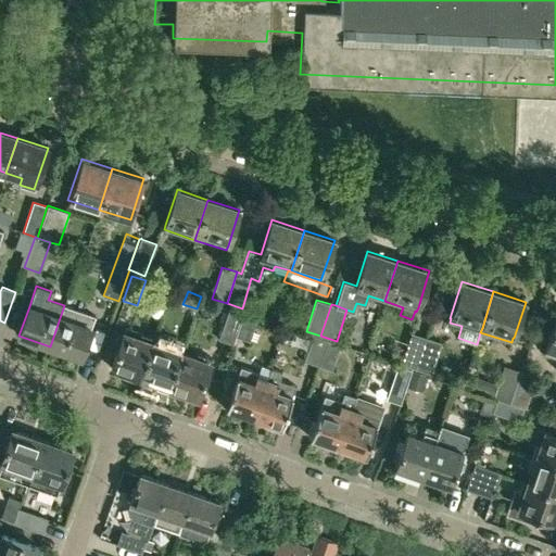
[(80,357),(90,328),(95,316),(64,305),(50,346),(80,357)]
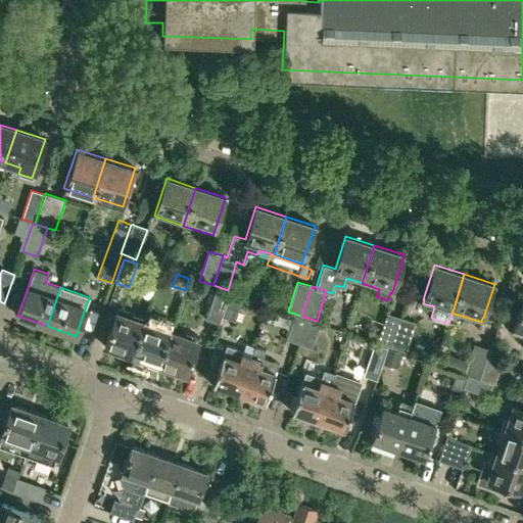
[(219,324),(222,316),(221,316),(229,292),(217,287),(205,319),(219,324)]
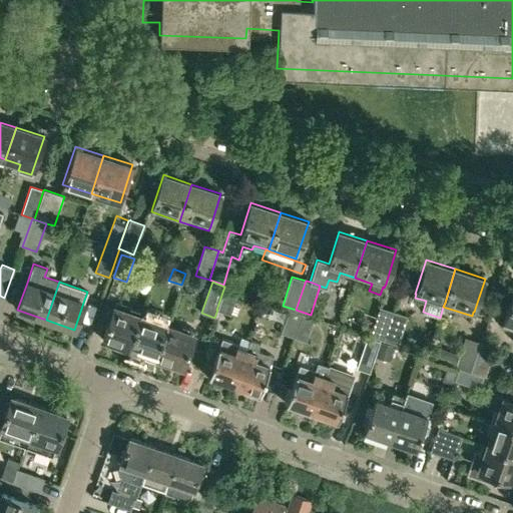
[(229,315),(238,292),(224,287),(216,310),(217,310),(229,315)]
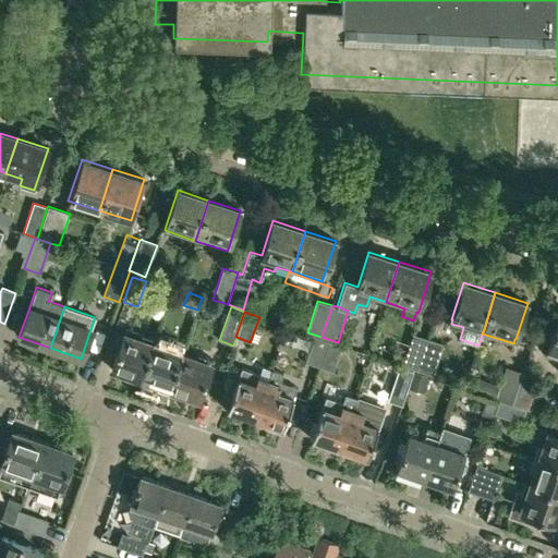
[(557,371),(557,318),(547,354),(557,358),(555,367),(557,368),(557,371)]
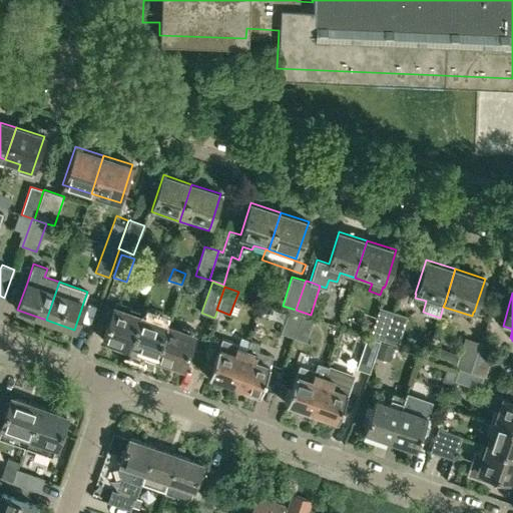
[(102,340),(130,349),(141,317),(113,307),(102,340)]
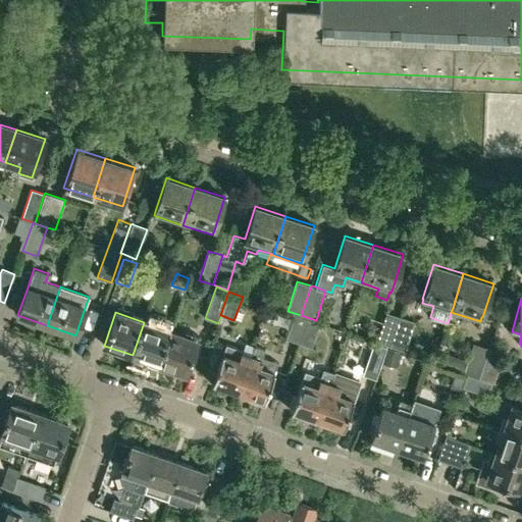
[(386,312),(376,342),(389,346),(400,316),(386,312)]
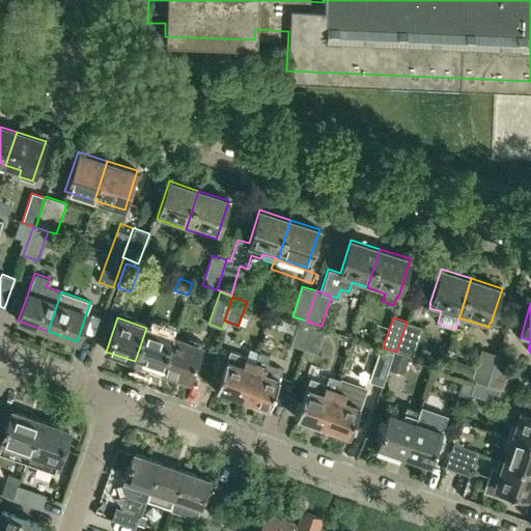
[(290,344),(304,350),(312,325),(299,320),(290,344)]
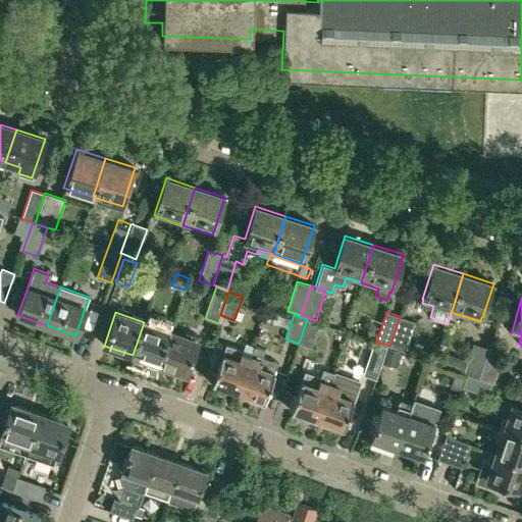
[(414,321),(400,316),(389,346),(405,351),(414,321)]
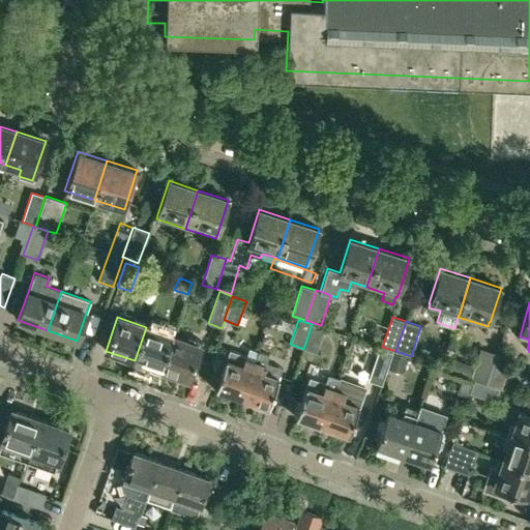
[(324,329),(312,324),(303,349),(316,353),(324,329)]
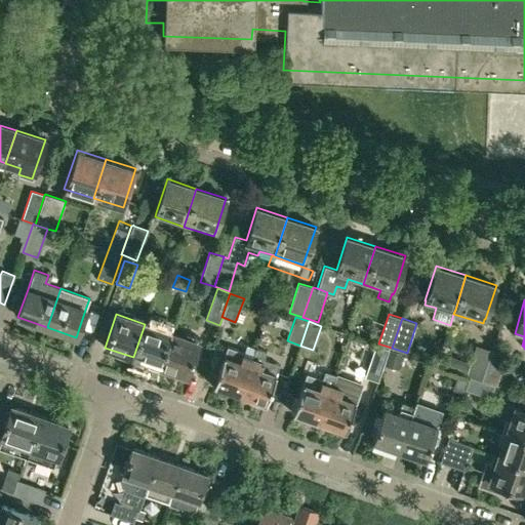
[(133,357),(158,366),(170,332),(145,324),(133,357)]
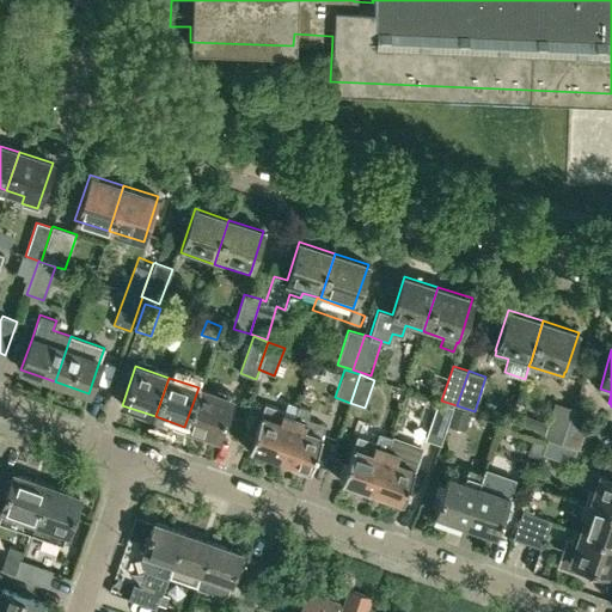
[(231,399),(199,387),(184,427),(218,438),(231,399)]
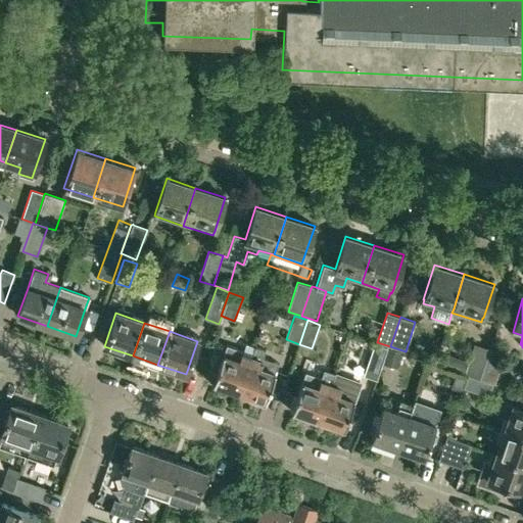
[(366,368),(379,372),(386,347),(374,343),(366,368)]
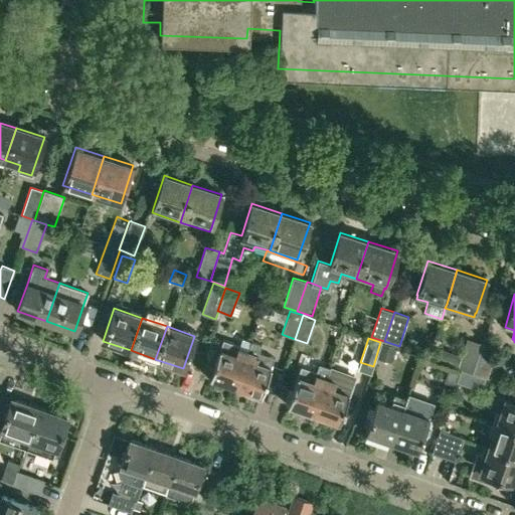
[(467,338),(458,367),(458,368),(461,369),(471,372),(481,343),(467,338)]
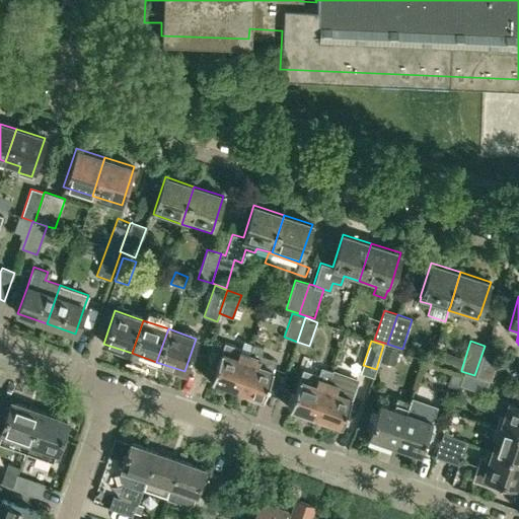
[(212,380),(237,389),(249,353),(239,350),(240,347),(226,343),(212,380)]
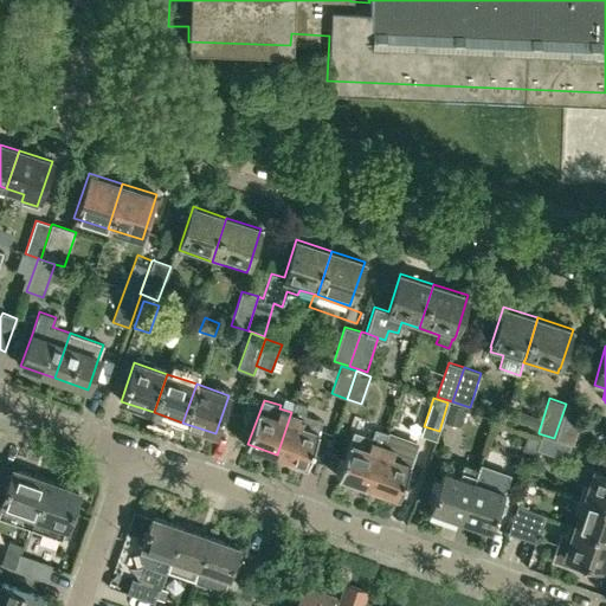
[(295,401),(291,413),(291,412),(277,455),(305,465),(317,431),(318,432),(322,420),(304,414),(307,406),(295,401)]
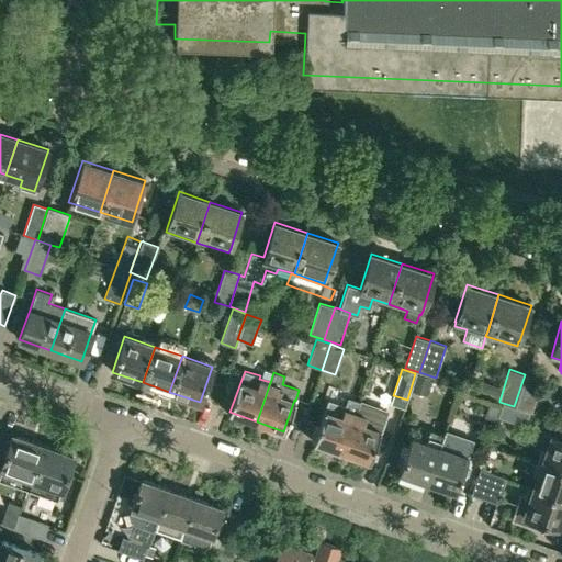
[(426,395),(431,378),(417,373),(412,391),(426,395)]
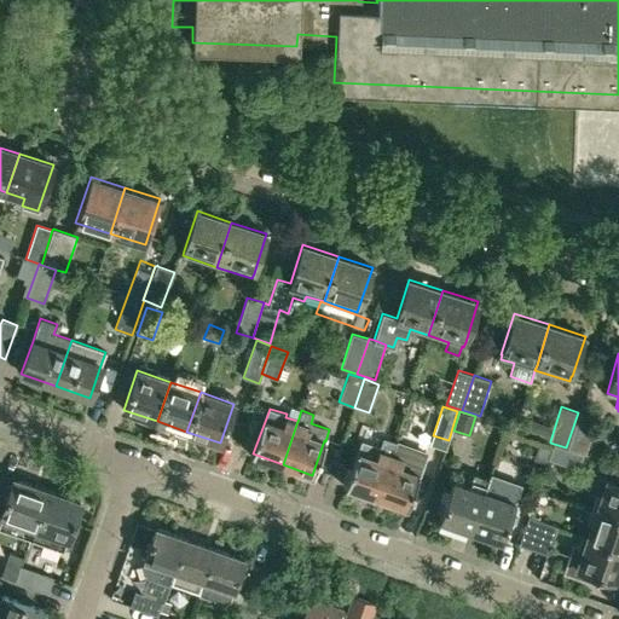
[(597,418),(580,412),(578,412),(566,447),(583,453),(585,453),(597,418)]
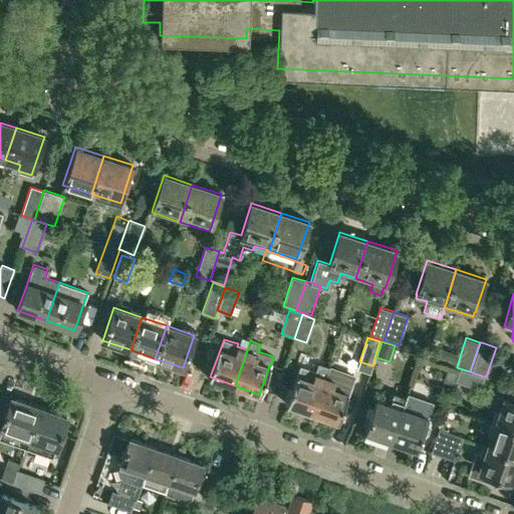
[(287,404),(311,413),(326,366),(318,363),(315,371),(300,365),(297,375),(287,404)]
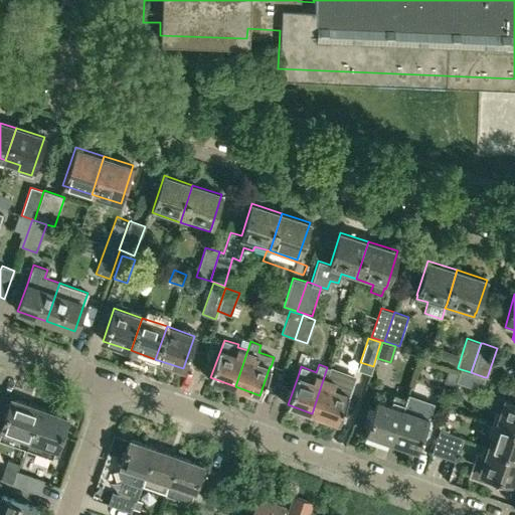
[(335,381),(326,378),(329,368),(327,367),(312,413),(337,422),(347,393),(351,381),(337,376),(335,381)]
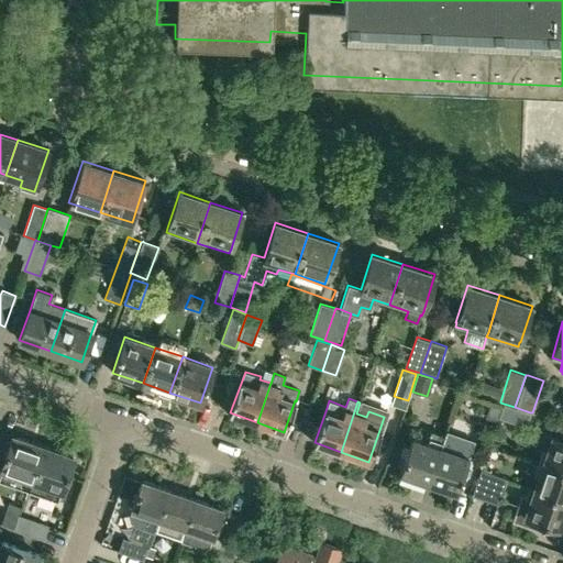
[(504,404),(499,418),(526,427),(530,412),(515,407),(504,404)]
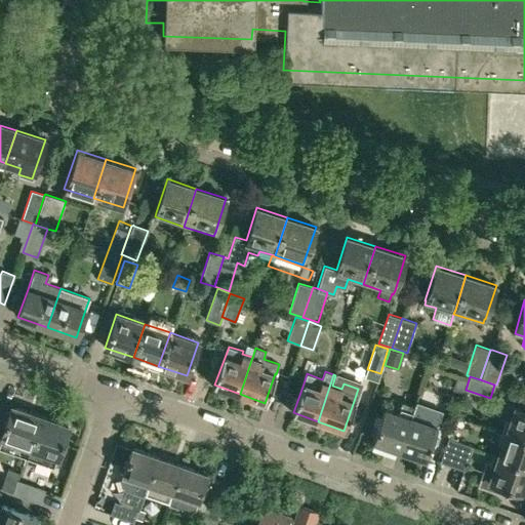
[(411,416),(399,449),(426,458),(437,426),(442,410),(416,401),(414,406),(413,411),(411,416)]
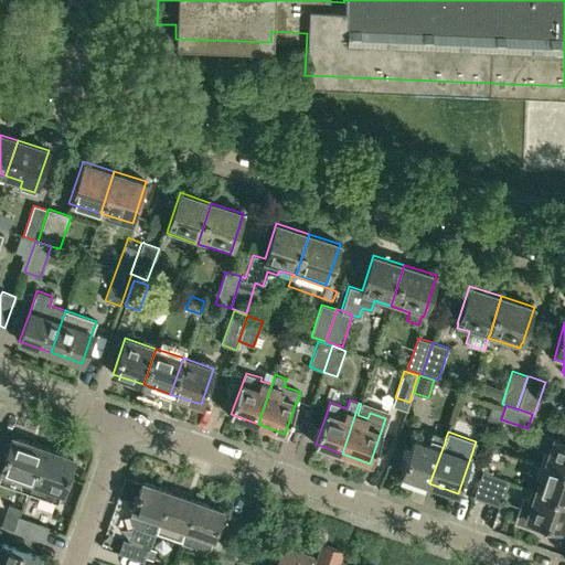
[(413,438),(401,473),(429,483),(443,448),(445,443),(444,443),(446,437),(433,433),(430,438),(428,444),(413,438)]
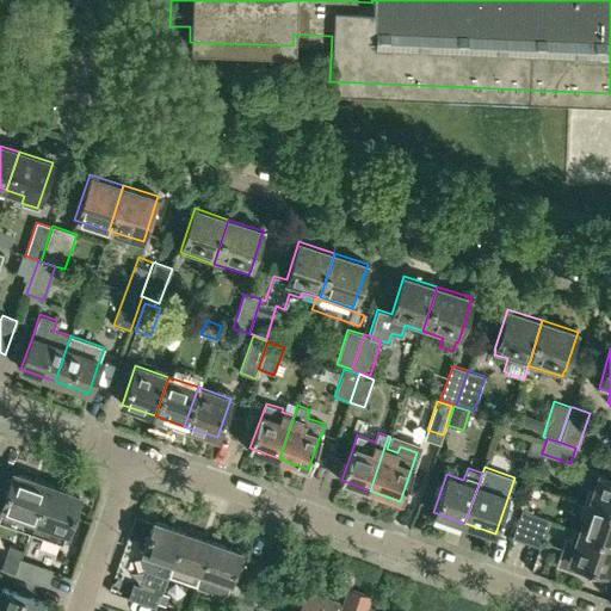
[(0,508),(1,508),(0,512),(0,520),(29,531),(45,485),(12,473),(0,508)]
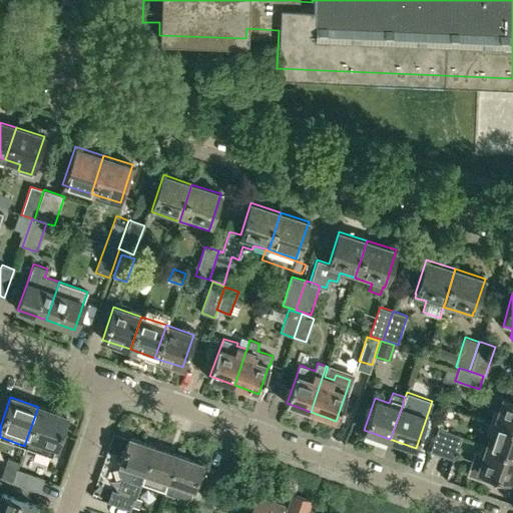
[(512,400),(503,398),(495,422),(512,428),(512,400)]
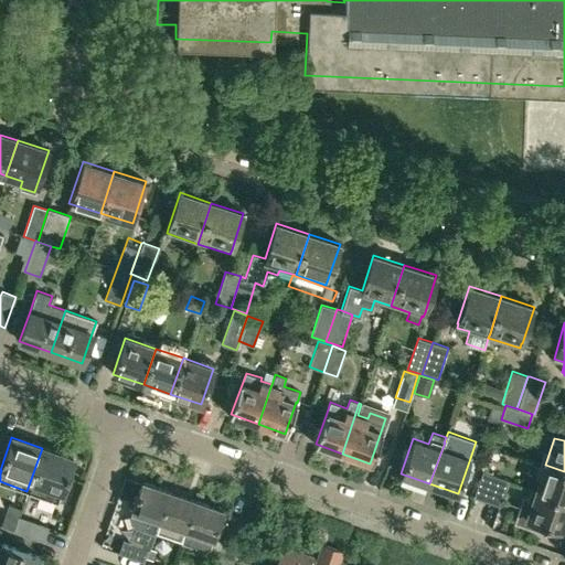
[(73,459),(42,448),(27,491),(59,501),(62,492),(73,459)]
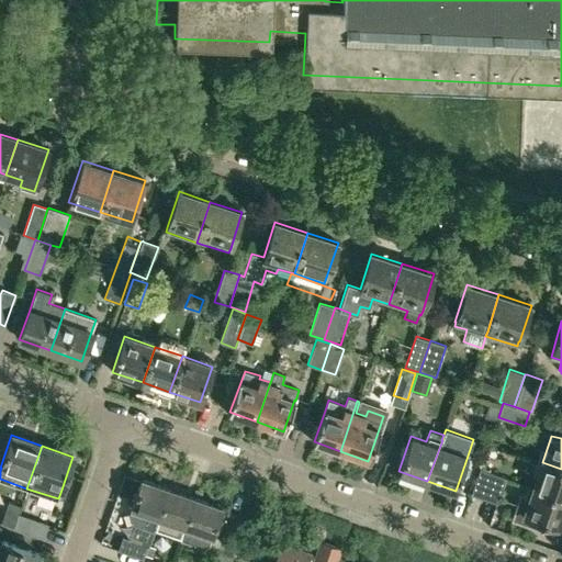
[(561,469),(542,462),(532,490),(561,498),(561,469)]
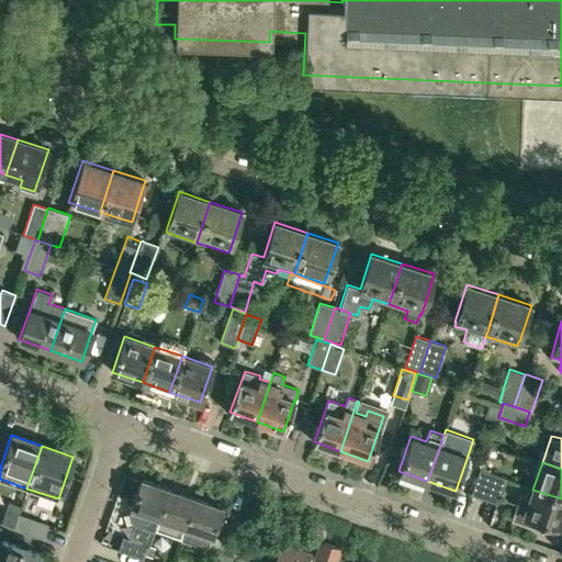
[(471,494),(485,498),(493,473),(480,469),(471,494)]
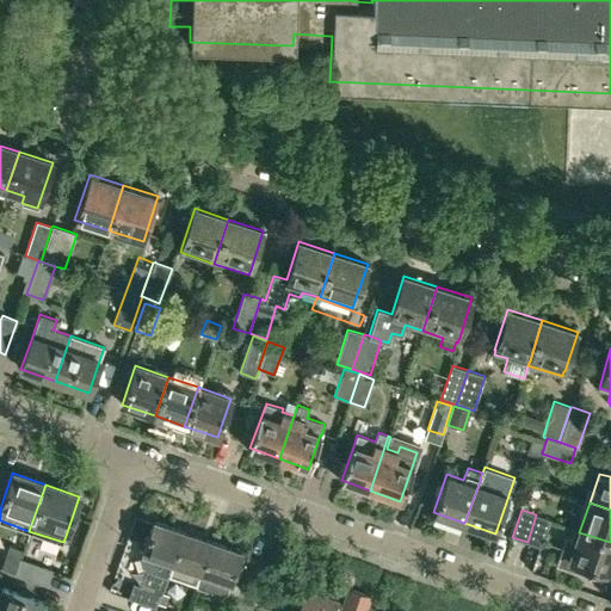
[(549,519),(536,514),(528,542),(541,547),(549,519)]
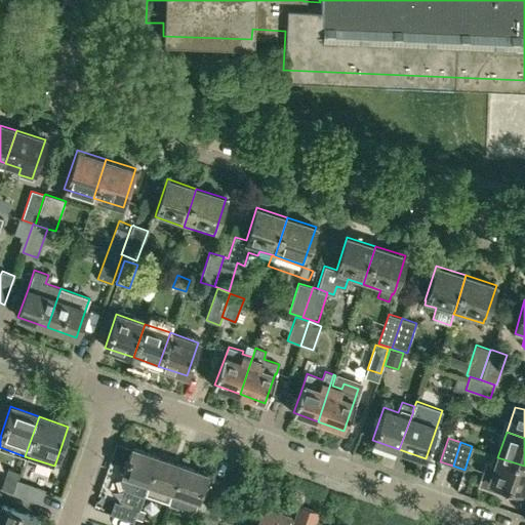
[(131,448),(123,475),(121,478),(124,489),(134,492),(129,507),(114,501),(110,514),(133,522),(134,518),(136,518),(139,509),(145,493),(145,494),(157,457),(131,448)]
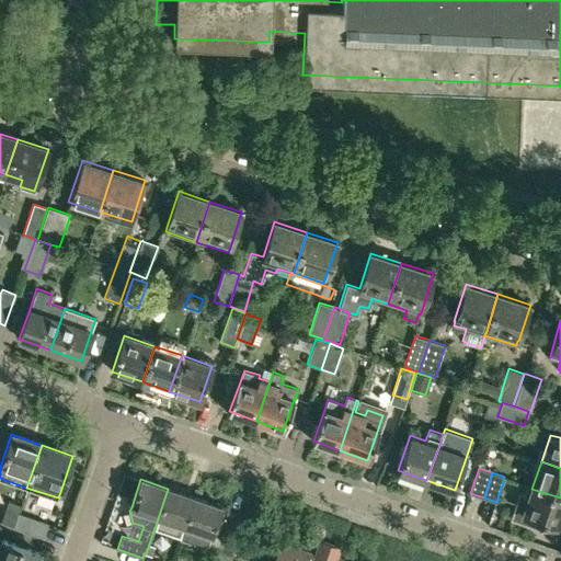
[(195,497),(168,489),(155,528),(181,537),(182,537),(195,497)]
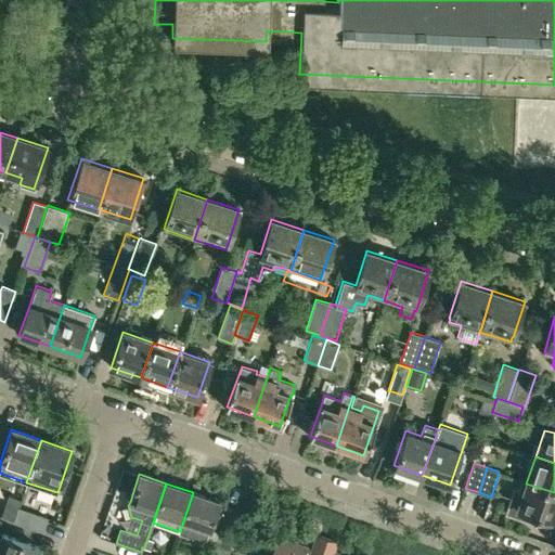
[(517,510),(553,521),(554,514),(554,492),(526,483),(517,510)]
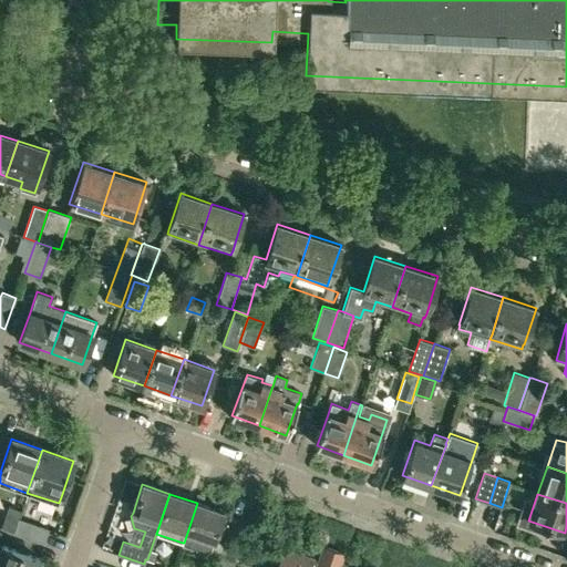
[(223,513),(197,503),(184,543),(183,543),(182,545),(209,554),(223,513)]
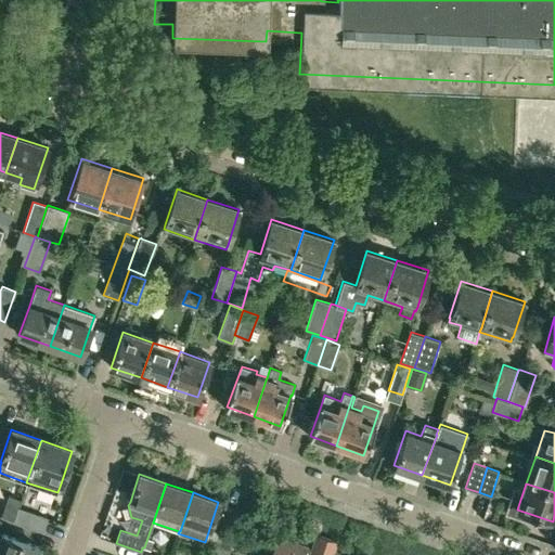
[(42,532),(43,530),(48,518),(17,507),(13,521),(42,532)]
